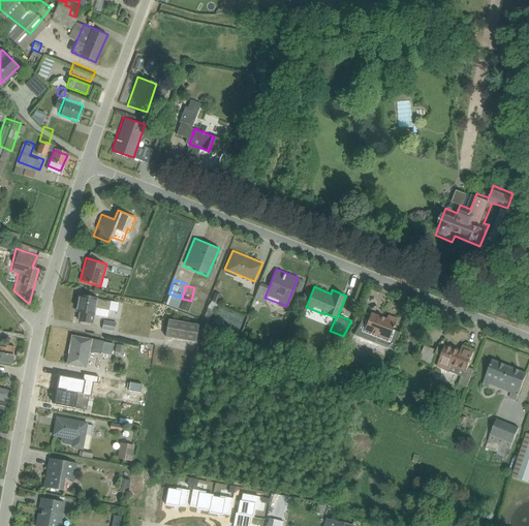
[(112,289),(112,301),(121,302),(121,290),(112,289)]
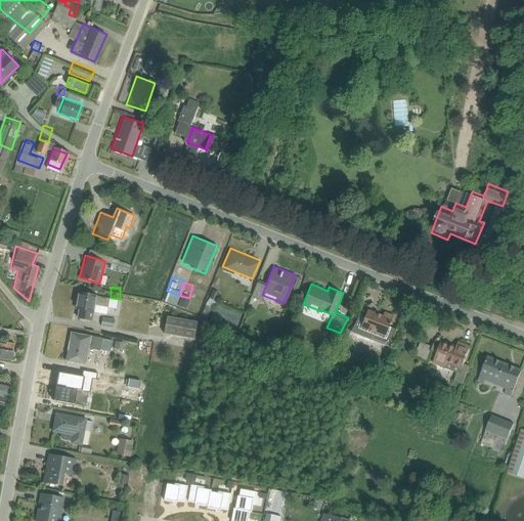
[(73,315),(92,319),(97,294),(79,290),(73,315)]
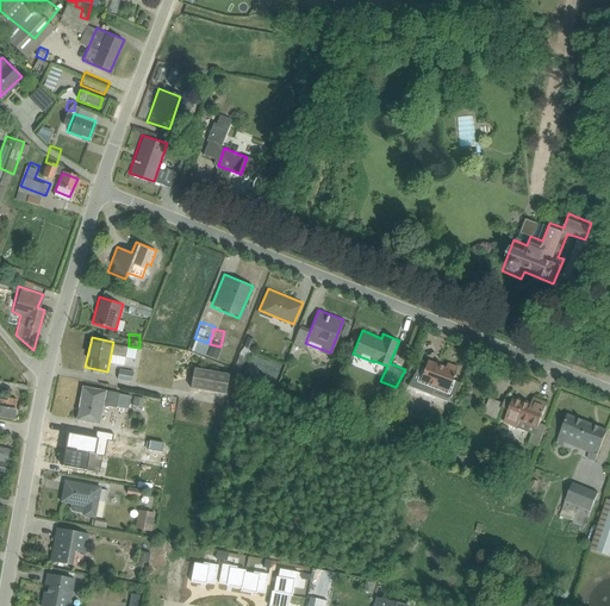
[(424,366),(418,364),(408,383),(453,401),(460,381),(453,378),(458,364),(447,361),(446,366),(428,358),(424,366)]
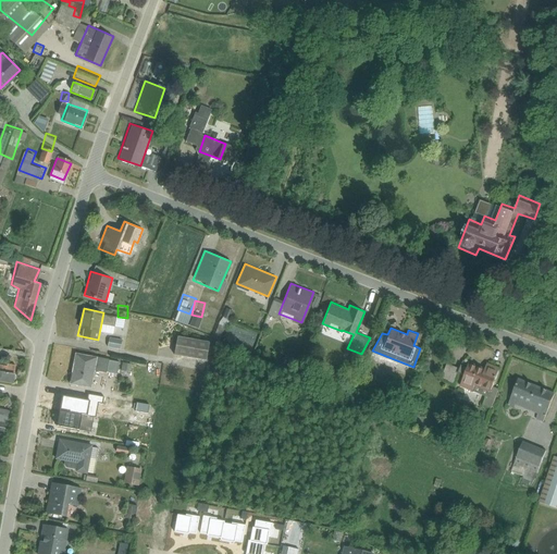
[(201,336),(174,334),(172,352),(199,355),(201,336)]
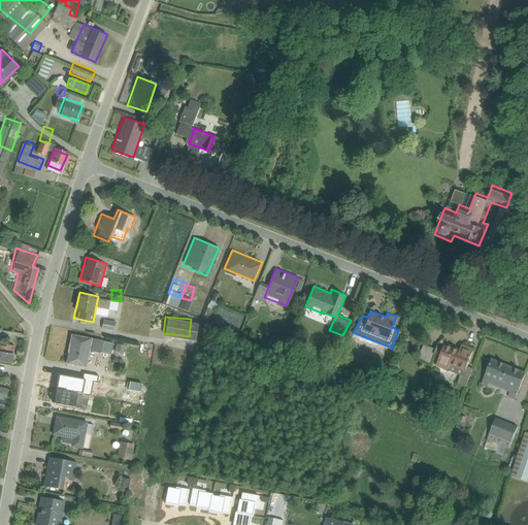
[(94,326),(93,341),(116,342),(116,327),(94,326)]
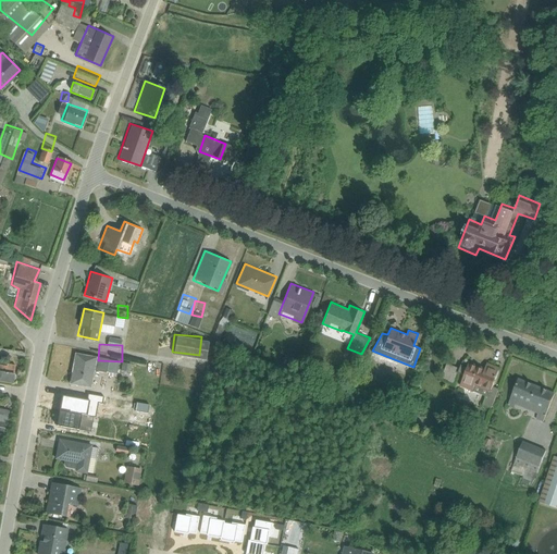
[(123,361),(132,361),(133,351),(123,349),(123,361)]
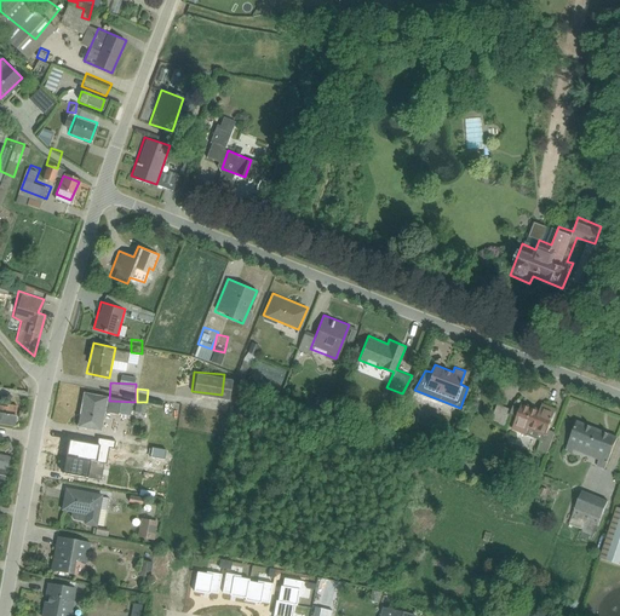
[(78,424),(102,427),(107,397),(82,392),(78,424)]
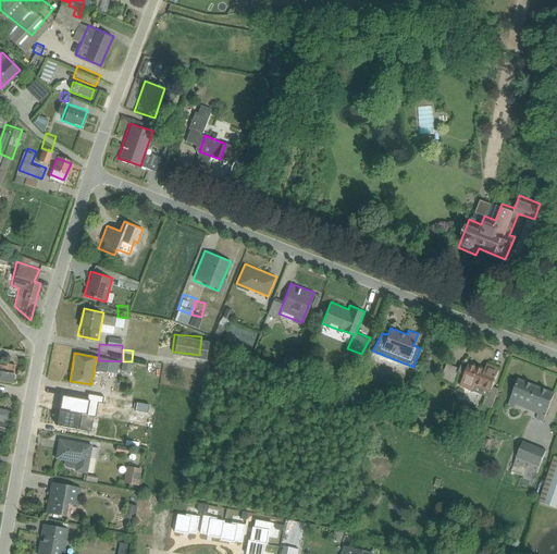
[(444,368),(456,371),(460,357),(447,354),(444,368)]
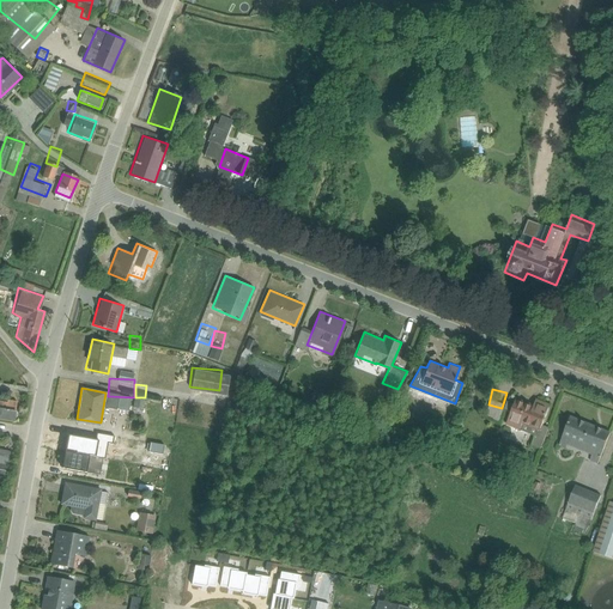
[(507,421),(536,434),(547,407),(517,395),(507,421)]
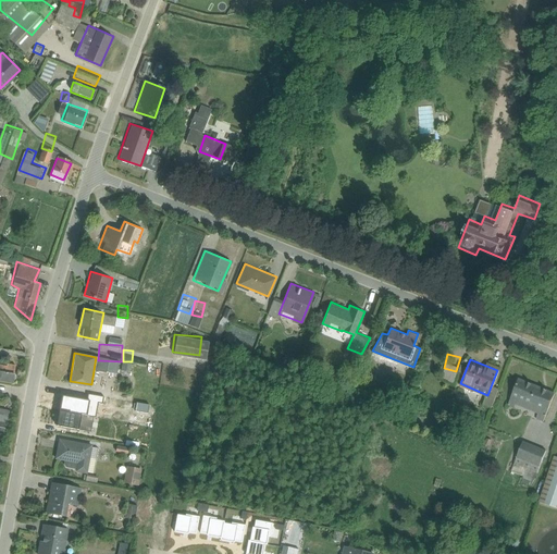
[(0,381),(11,383),(13,369),(0,366),(0,381)]
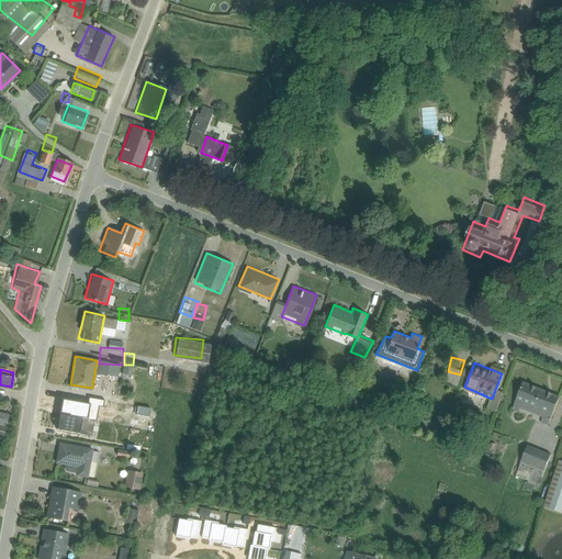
[(514,403),(551,420),(561,397),(524,381),(514,403)]
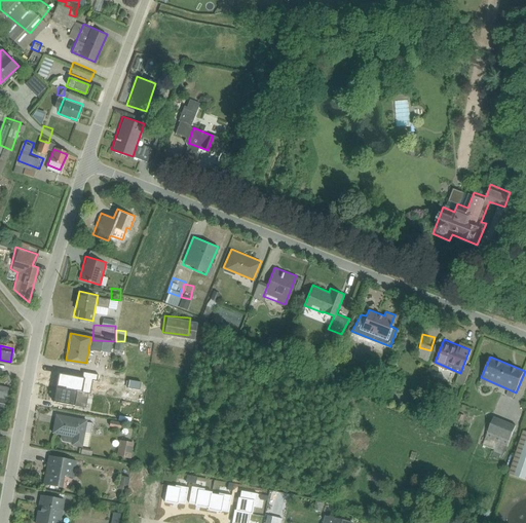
[(57,385),(53,400),(85,406),(88,391),(57,385)]
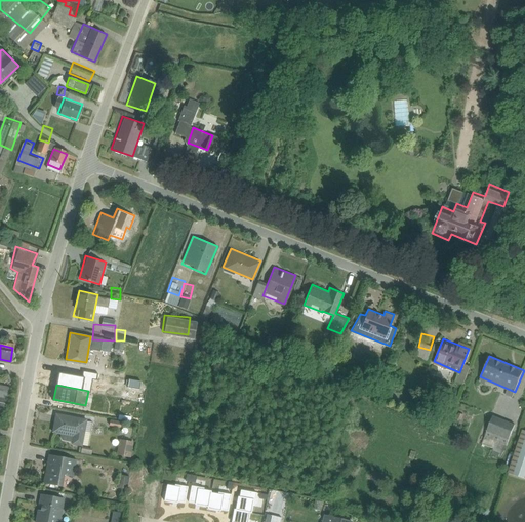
[(82,443),(87,417),(54,410),(50,432),(59,433),(58,439),(82,443)]
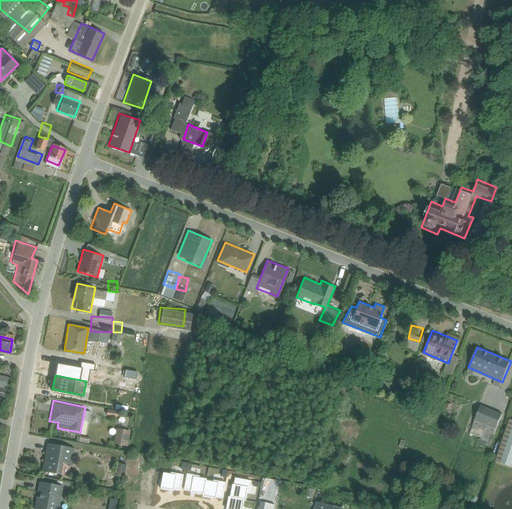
[(470,430),(488,437),(499,410),(481,402),(470,430)]
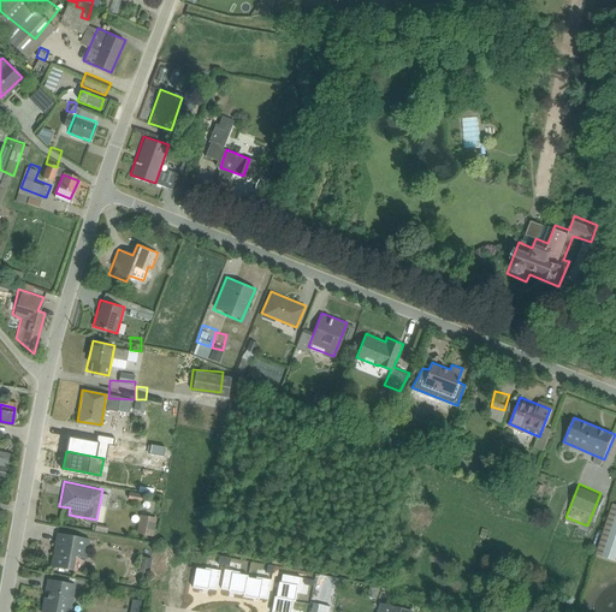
[(615,501),(605,499),(591,550),(612,554),(615,541),(615,501)]
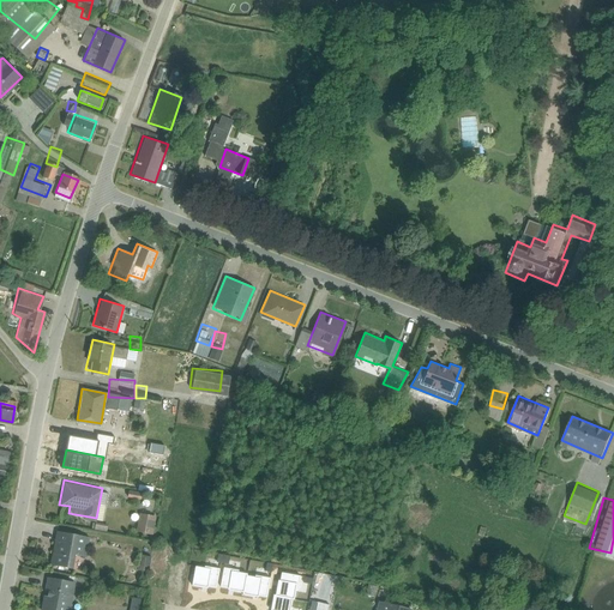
[(133,508),(130,527),(138,529),(142,511),(133,508)]
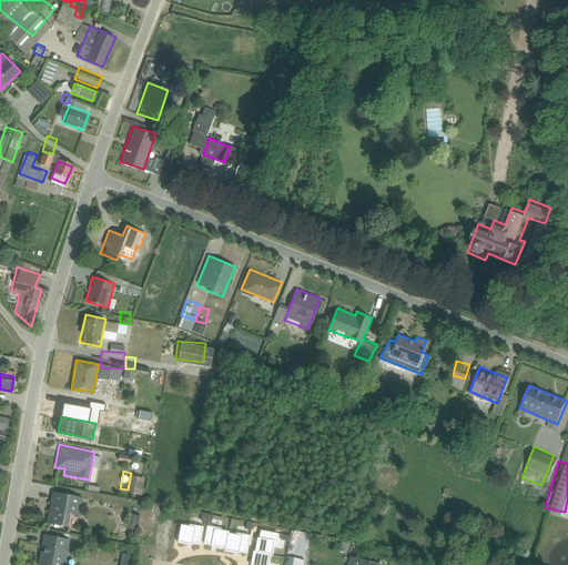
[(82,515),(85,497),(51,490),(44,523),(66,526),(69,512),(82,515)]
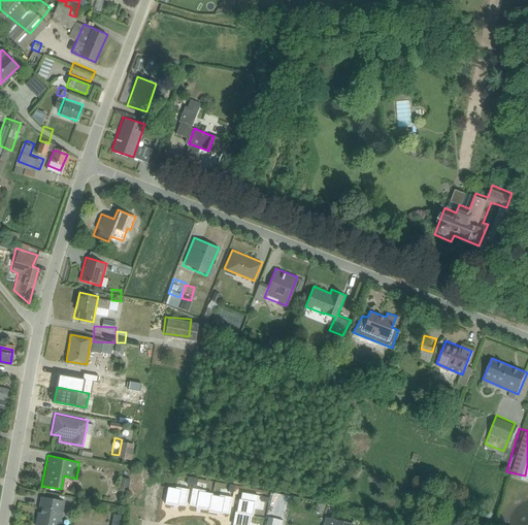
[(186,503),(188,488),(175,486),(175,488),(167,486),(165,501),(174,503),(174,501),(186,503)]
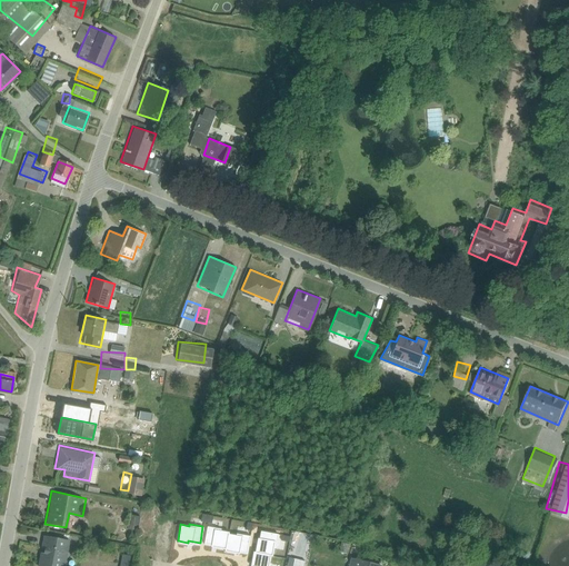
[(207,526),(203,542),(217,544),(216,546),(225,547),(228,532),(220,529),(220,528),(207,526)]
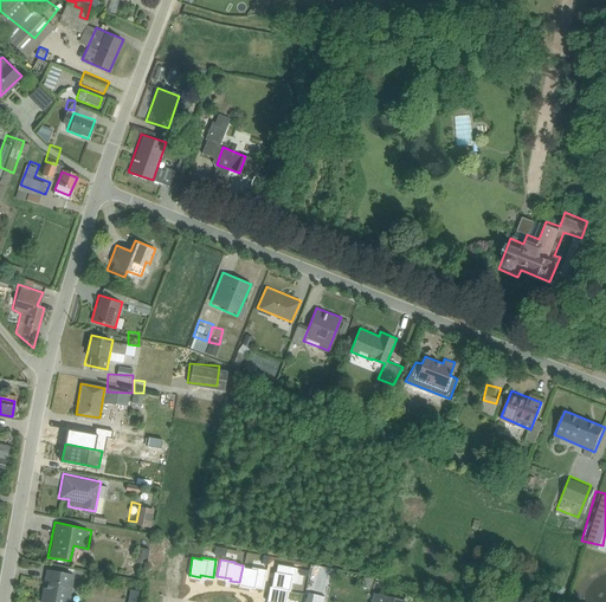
[(275,571),(272,586),(288,588),(290,588),(291,581),(294,581),(296,567),(278,564),(277,571),(275,571)]
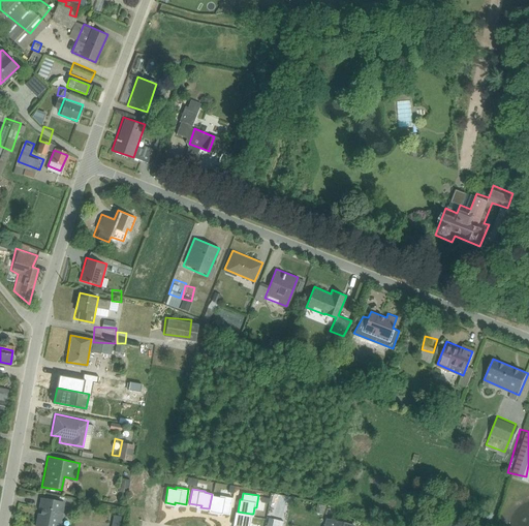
[(209,508),(209,511),(218,512),(218,511),(229,513),(232,497),(220,495),(220,496),(213,495),(213,494),(212,494),(209,508)]
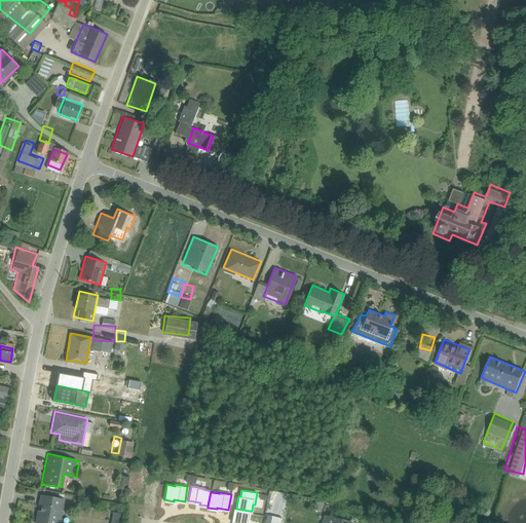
[(33,522),(60,522),(65,498),(40,493),(33,522)]
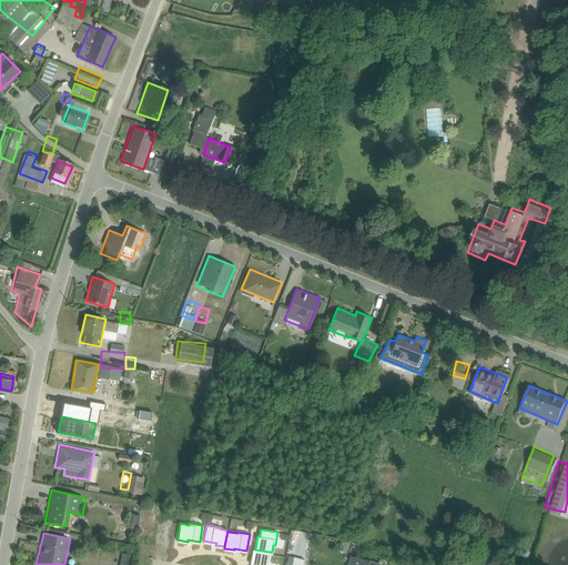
[(251,558),(253,558),(251,564),(269,564),(270,562),(269,561),(270,552),(255,550),(253,548),(251,558)]
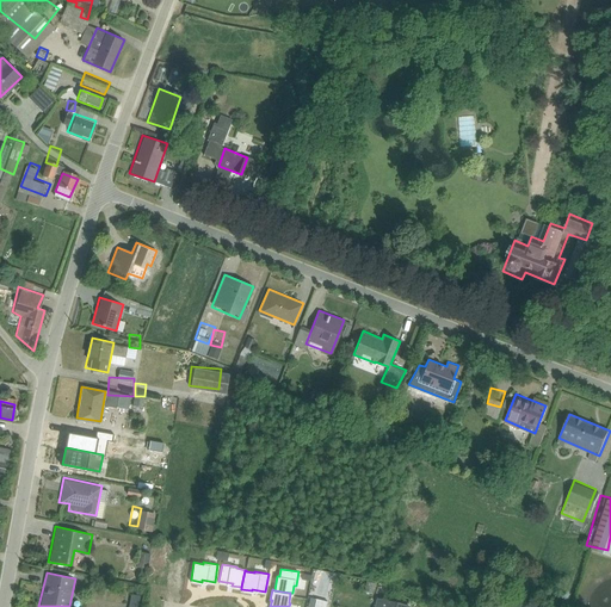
[(124,590),(121,606),(131,606),(134,592),(124,590)]
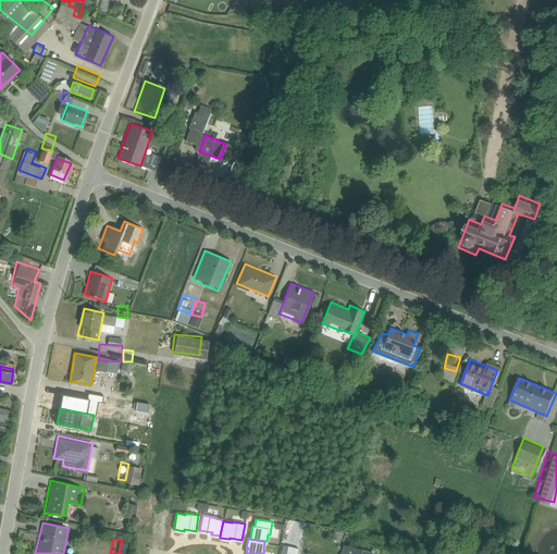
[(297,553),(299,548),(283,543),(280,553),(297,553)]
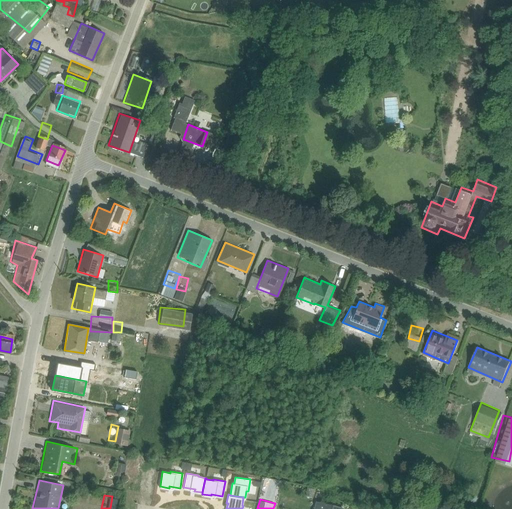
[(341,508),(343,504),(317,499),(314,508),(341,508)]
